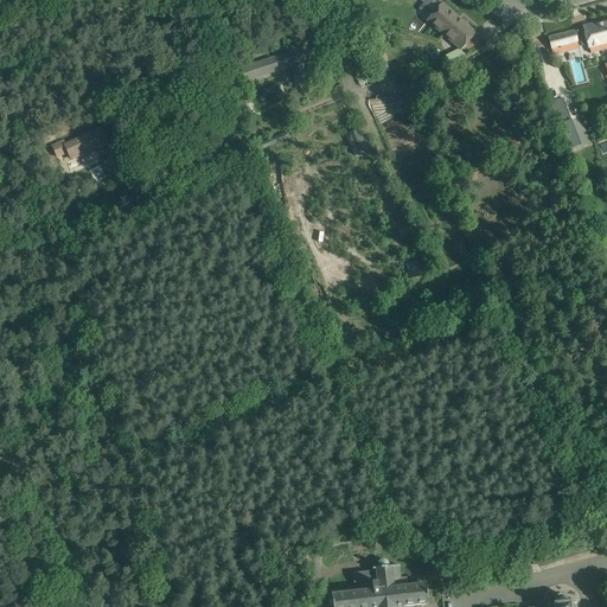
[(441,4),(426,20),(442,34),(458,18),(441,4)]
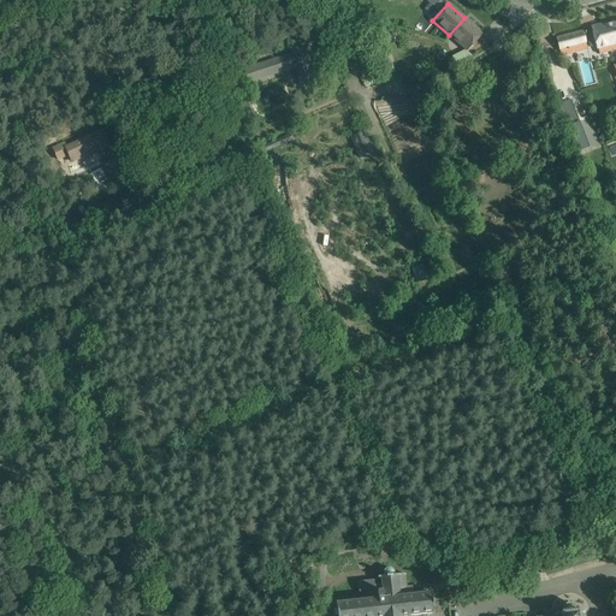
[(465,18),(449,35),(467,52),(483,34),(465,18)]
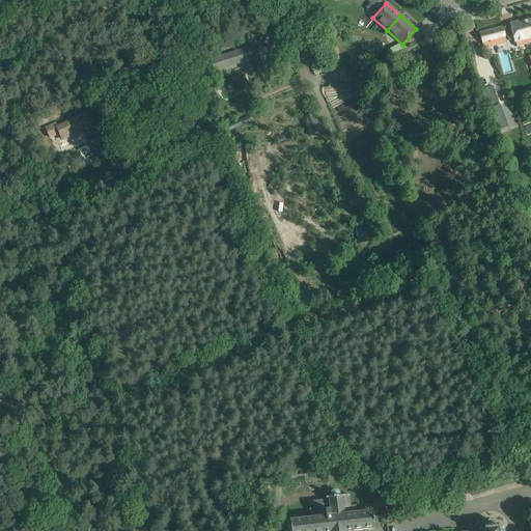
[(510,28),(505,29),(508,40),(513,39),(514,42),(515,42),(516,47),(530,43),(530,19),(509,25),(510,28)]
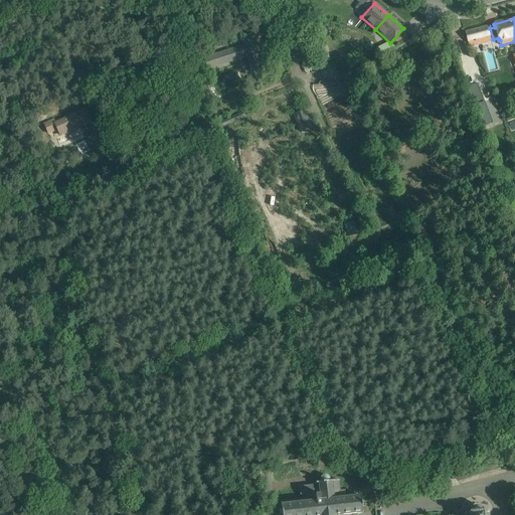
[(487,27),(465,32),(469,47),(491,41),(487,27)]
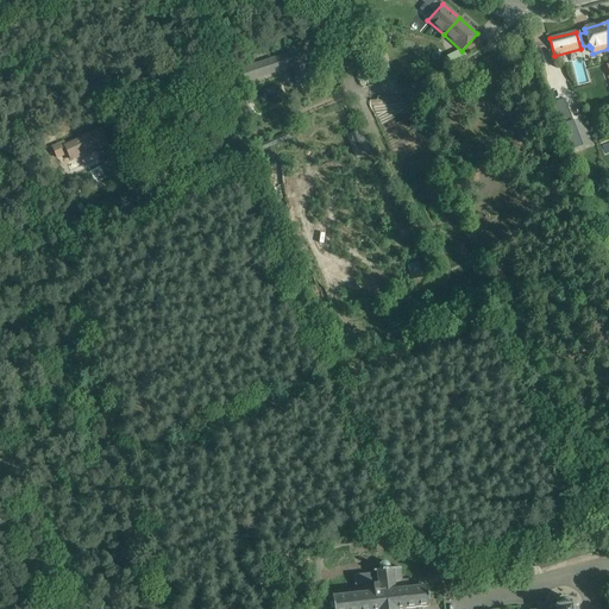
[(288,55),(242,69),(245,81),(292,67),(297,86),(311,81),(305,62),(309,61),(303,43),(287,49),(288,55)]
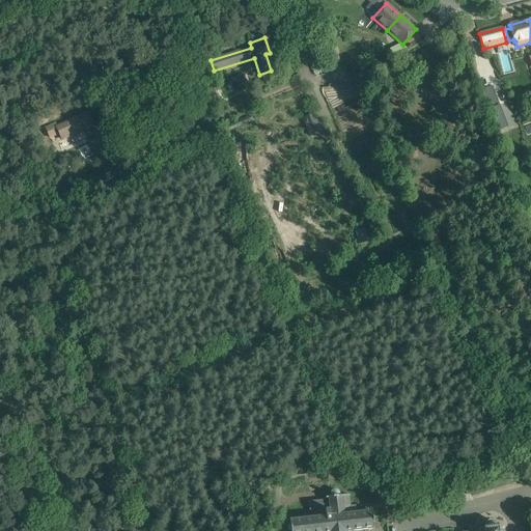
[(334,44),(324,47),(329,64),(339,61),(334,44)]
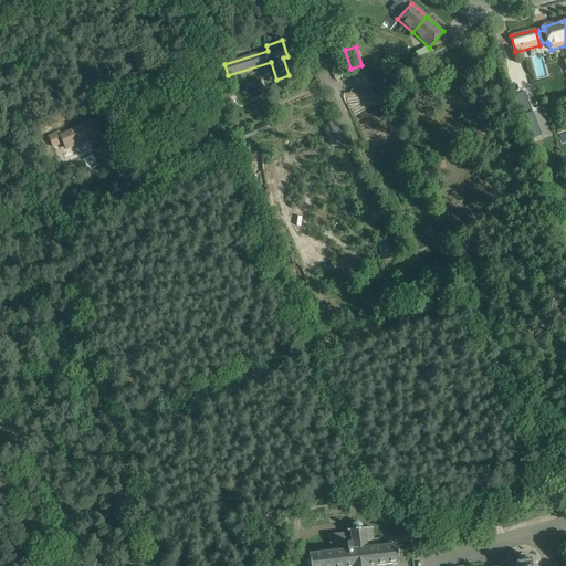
[(317,51),(311,53),(315,64),(322,62),(324,69),(333,65),(326,48),(317,51)]
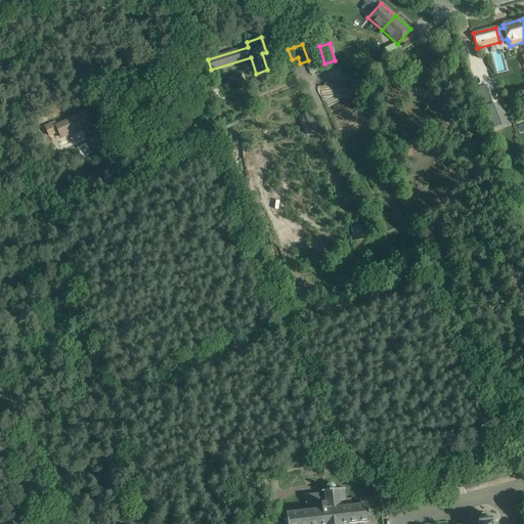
[(485,86),(476,89),(483,107),(492,104),(492,103),(490,98),(485,86)]
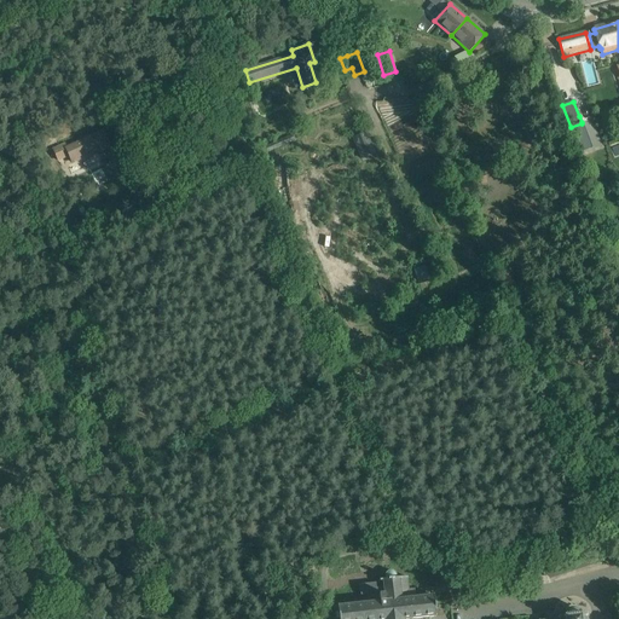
[(143,128),(138,136),(150,143),(154,136),(143,128)]
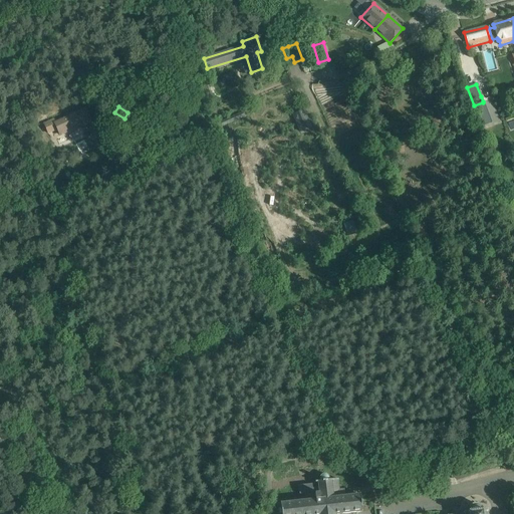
[(54,119),(44,123),(48,133),(57,129),(60,135),(73,130),(84,124),(84,125),(85,124),(90,121),(85,109),(55,123),(54,119)]
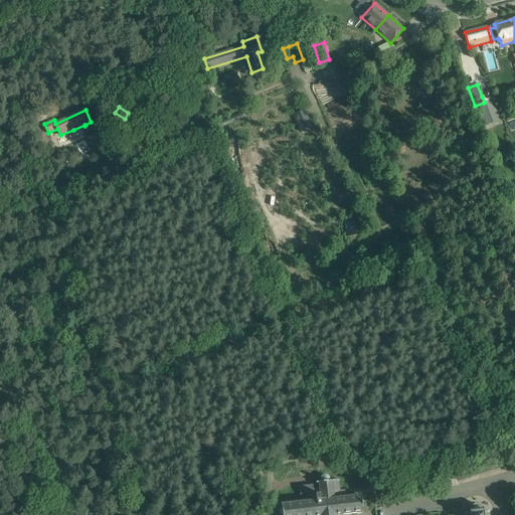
[(244,112),(215,124),(218,129),(247,117),(244,112)]
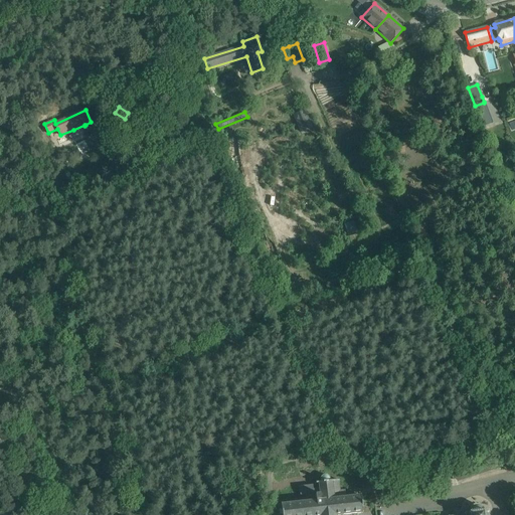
[(306,117),(296,121),(300,129),(310,125),(306,117)]
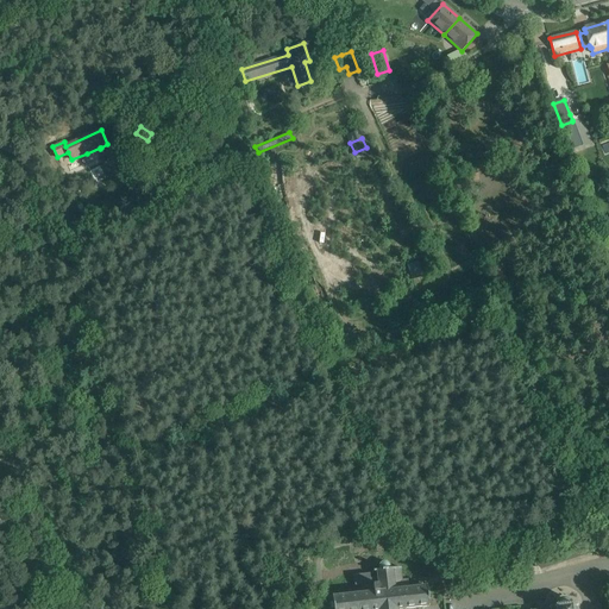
[(188,163),(170,170),(175,181),(192,174),(188,163)]
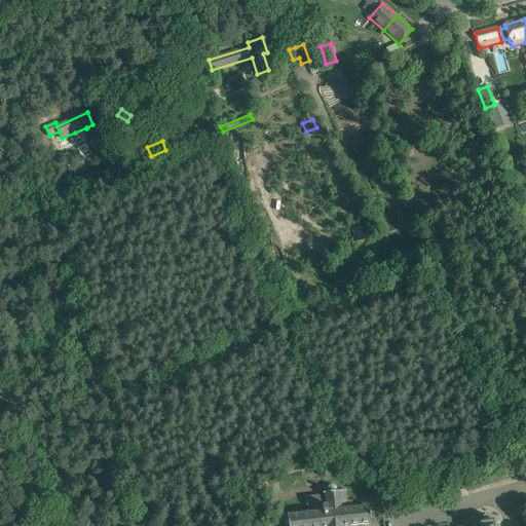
[(411,146),(400,150),(403,158),(414,155),(411,146)]
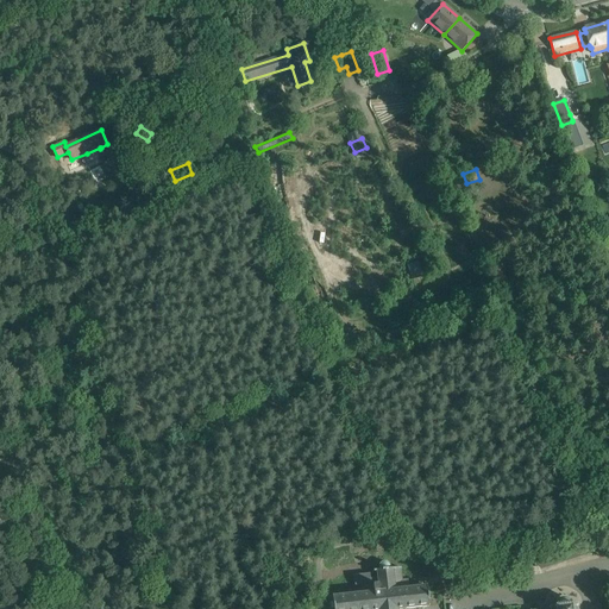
[(507,527),(500,537),(504,540),(512,531),(507,527)]
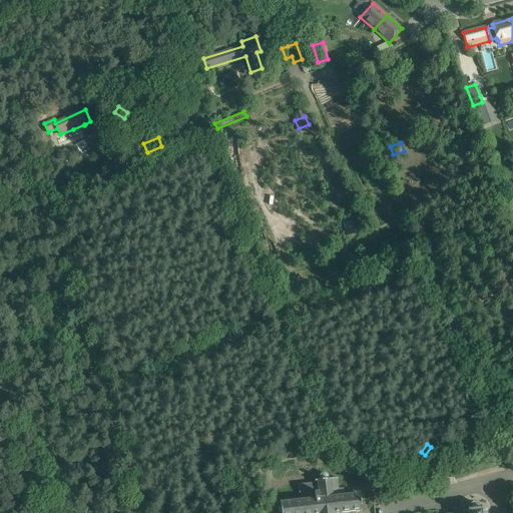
[(305,500),(280,502),(281,512),(484,512),(484,511),(486,511),(486,509),(481,509),(481,508),(481,507),(480,506),(479,505),(479,504),(478,504),(477,503),(476,503),(475,503),(474,503),(473,503),(472,503),(471,504),(470,504),(469,505),(469,506),(468,506),(468,507),(467,508),(467,509),(467,510),(467,511),(462,511),(462,512),(459,512),(344,512),(361,511),(359,494),(344,495),(343,488),(339,489),(337,478),(329,479),(329,478),(329,477),(328,476),(328,475),(327,475),(327,474),(326,474),(325,474),(324,474),(323,474),(322,474),(321,474),(321,475),(320,475),(320,476),(319,477),(319,478),(319,479),(319,480),(315,481),(315,482),(317,482),(318,488),(312,488),(312,483),(298,485),(298,486),(299,493),(304,493),(305,500)]
